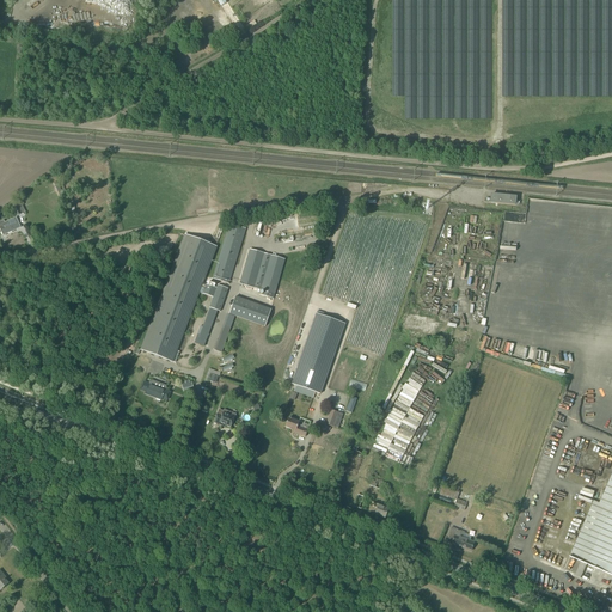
[(246,25),(249,31),(258,25),(255,20),(246,25)]
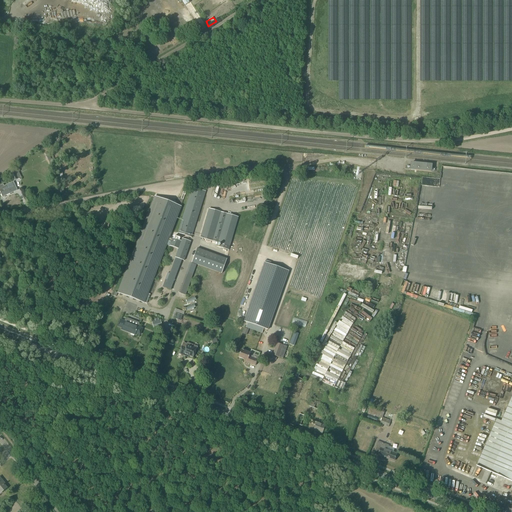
[(411,163),(411,165),(410,169),(431,171),(431,165),(411,163)]
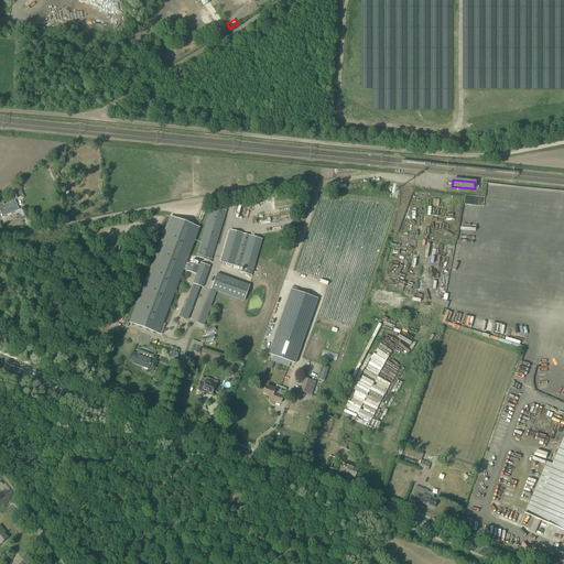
[(20,197),(15,188),(11,191),(14,199),(20,197)]
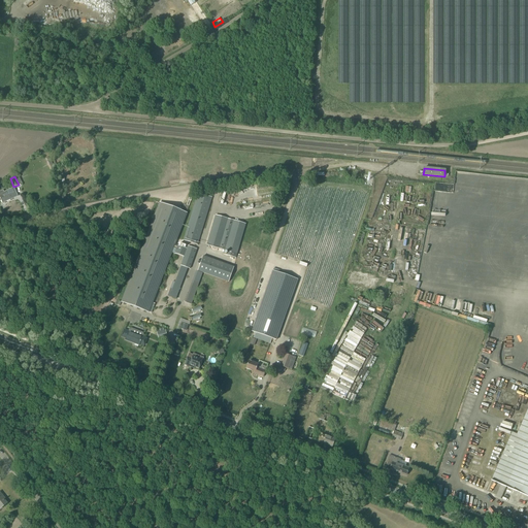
[(0,195),(0,197),(2,203),(3,203),(4,204),(5,203),(5,202),(18,196),(13,188),(4,192),(5,194),(0,195)]
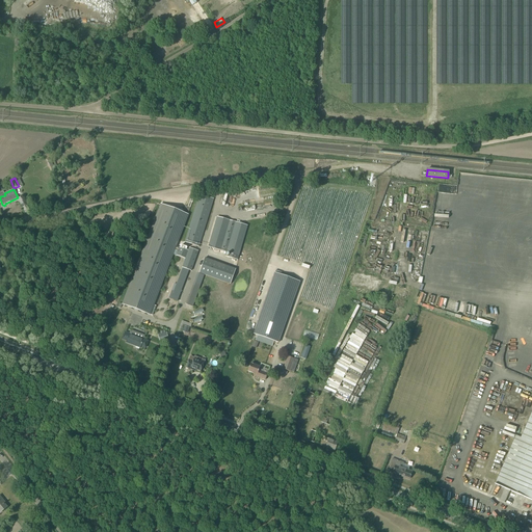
[(200,194),(185,242),(200,246),(214,198),(200,194)]
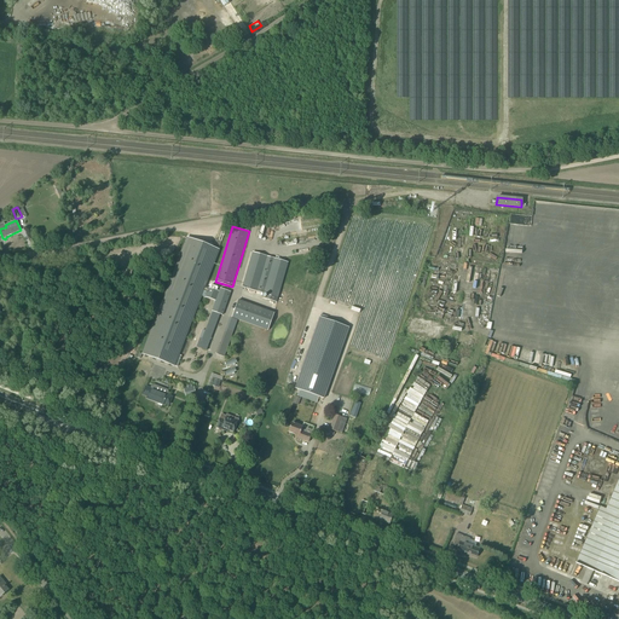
[(186,237),(142,353),(139,353),(138,357),(140,358),(142,354),(174,366),(178,366),(180,362),(177,360),(202,296),(204,290),(220,249),(186,237)]
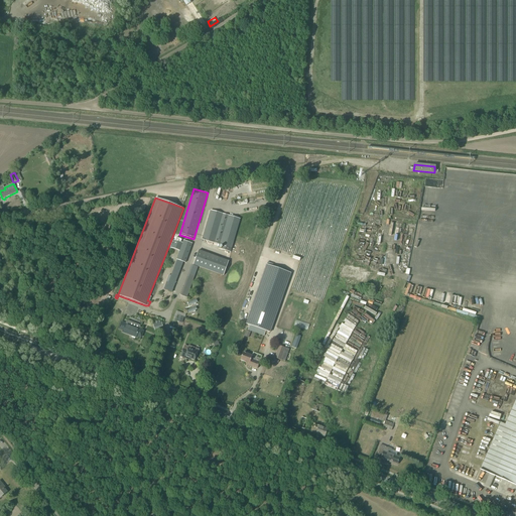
[(211,211),(203,240),(231,249),(240,219),(229,216),(211,211)]
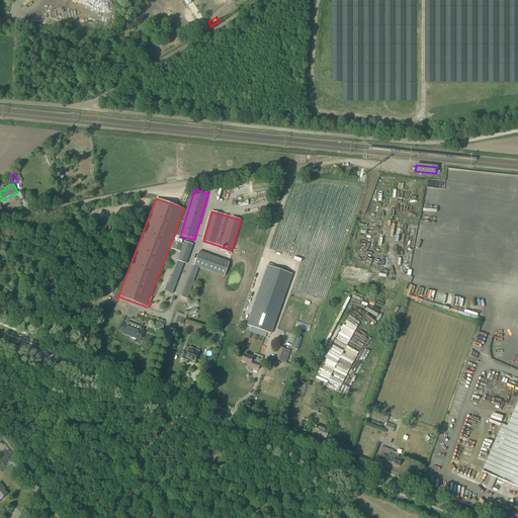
[(164,290),(172,293),(184,263),(186,264),(193,245),(184,242),(183,244),(174,241),(173,244),(171,243),(169,248),(171,249),(180,252),(168,286),(166,285),(164,290)]
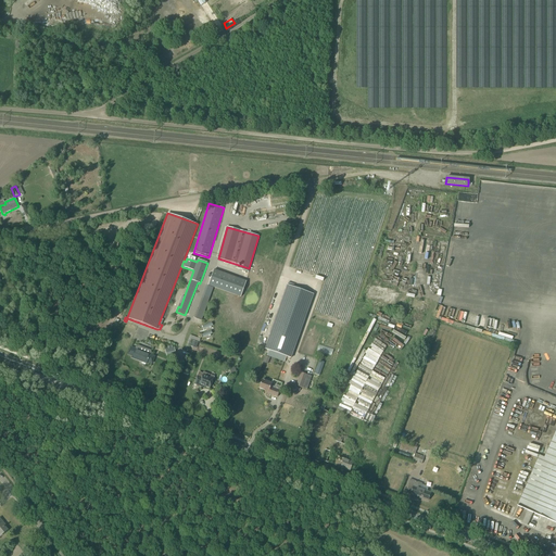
[(210,282),(207,286),(213,288),(241,298),(247,281),(232,276),(214,269),(210,282)]
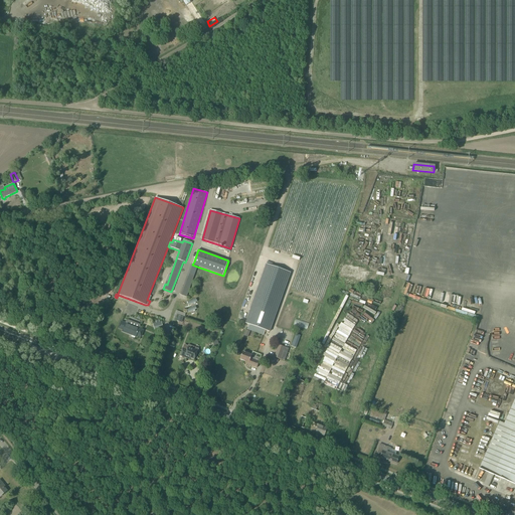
[(270,332),(290,273),(292,268),(272,261),(270,266),(267,264),(245,323),(248,325),(247,329),(264,335),(266,330),(270,332)]
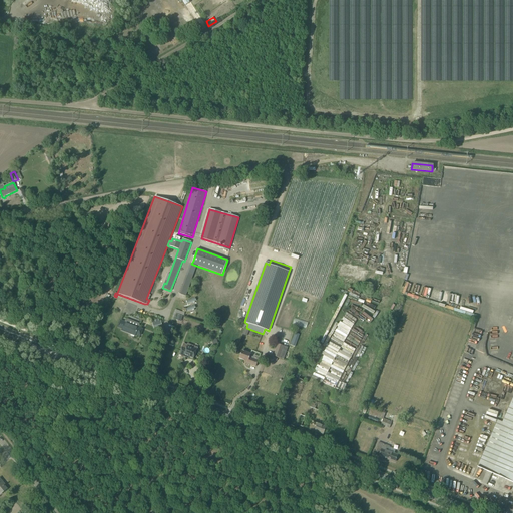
[(183,283),(179,294),(185,297),(189,286),(183,283)]
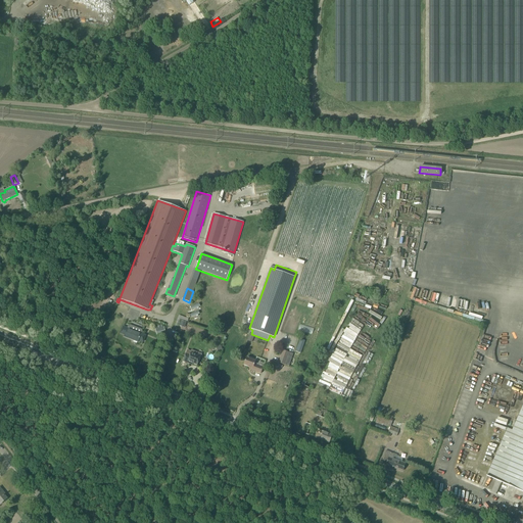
[(184,320),(188,321),(189,318),(179,315),(176,324),(179,325),(180,324),(183,324),(184,320)]
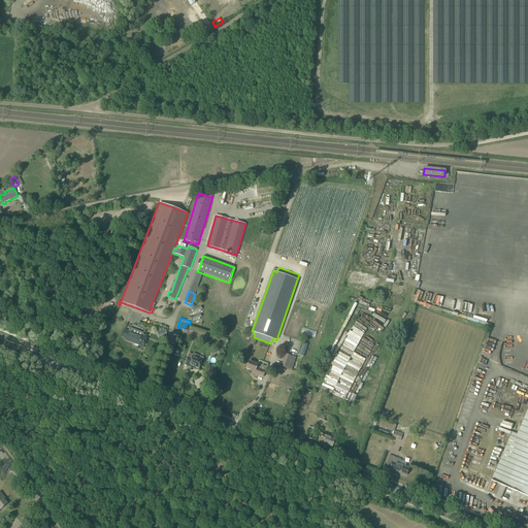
[(143,333),(142,333),(131,328),(130,328),(129,329),(128,332),(124,330),(121,337),(126,338),(125,339),(135,343),(135,345),(138,347),(138,345),(139,345),(139,344),(144,345),(146,339),(142,337),(143,334),(143,333)]
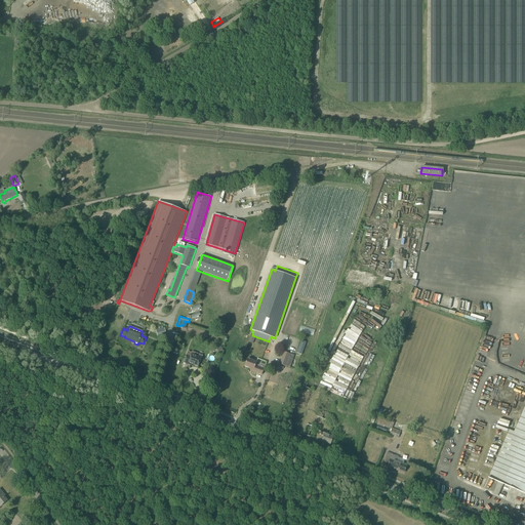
[(157,336),(166,334),(164,328),(162,328),(162,326),(158,327),(159,329),(156,330),(157,336)]
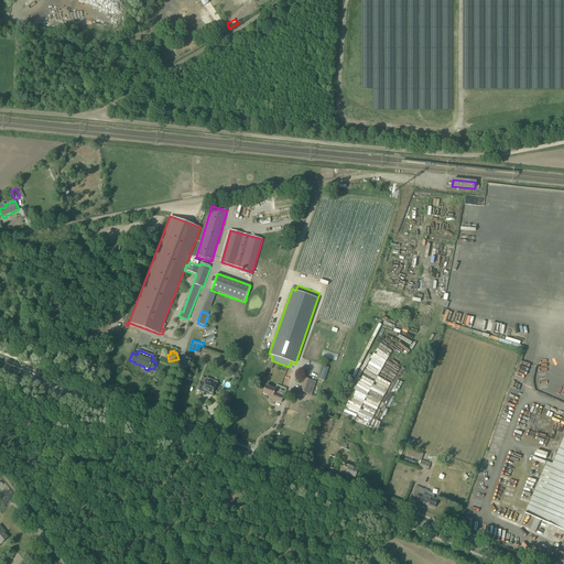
[(318,379),(324,381),(328,368),(324,366),(318,379)]
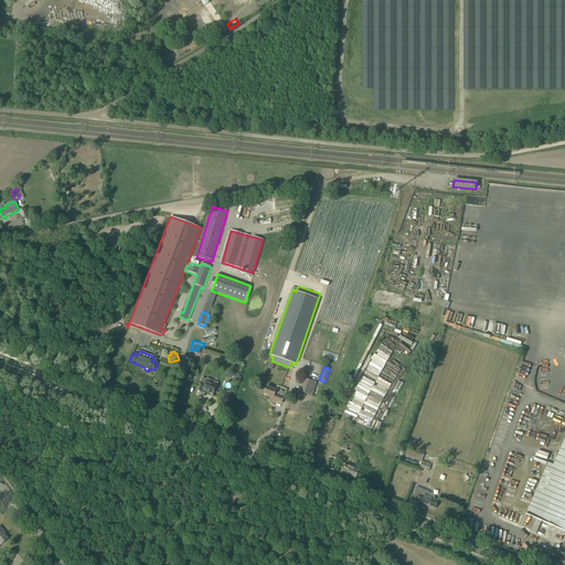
[(323,408),(327,401),(312,396),(317,382),(306,377),(298,398),(323,408)]
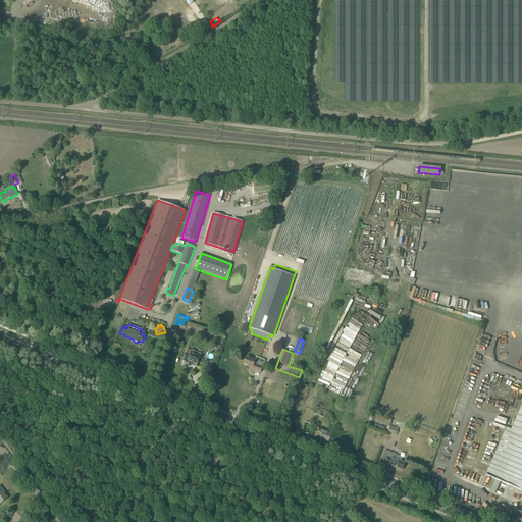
[(186,353),(183,360),(187,362),(188,361),(197,364),(200,356),(190,353),(190,355),(186,353)]
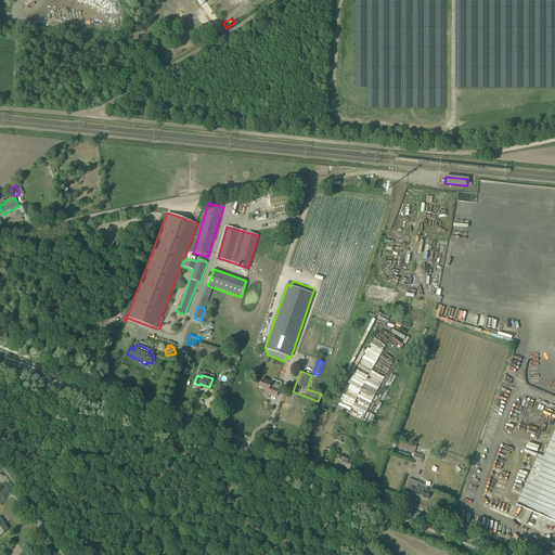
[(261,379),(258,387),(267,390),(266,392),(276,397),(281,386),(261,379)]
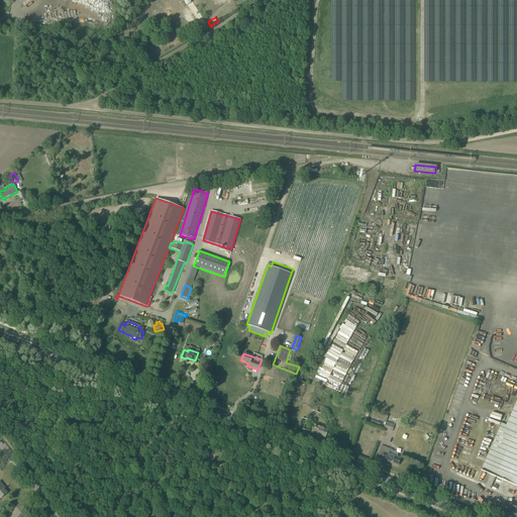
[(516,400),(507,425),(502,423),(482,470),(491,474),(486,486),(491,488),(496,477),(516,486),(516,400)]
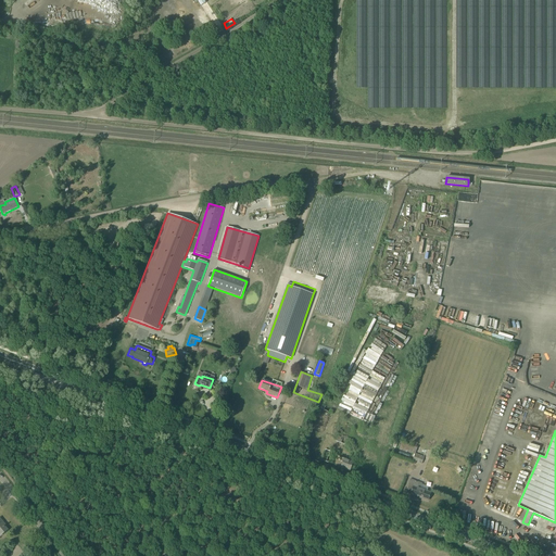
[(342,436),(341,438),(338,436),(336,441),(348,445),(350,440),(351,438),(344,436),(342,436)]
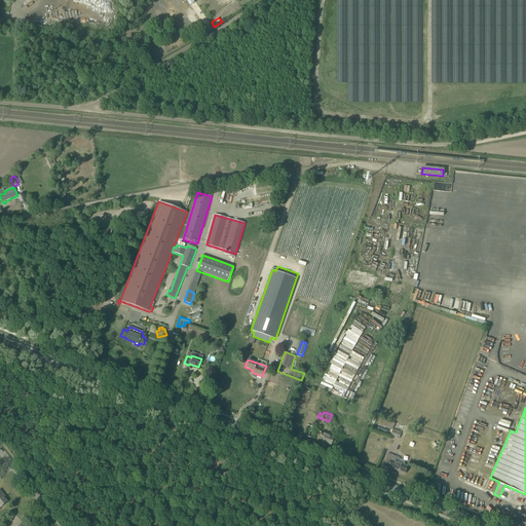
[(378,425),(392,429),(395,422),(380,417),(378,425)]
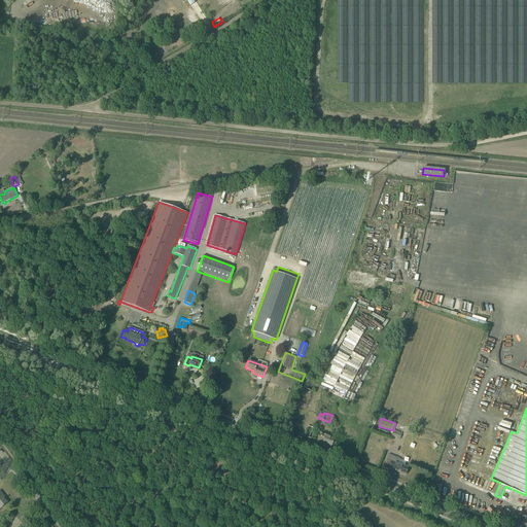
[(305,436),(316,441),(331,447),(335,438),(320,432),(321,428),(314,425),(313,428),(308,426),(305,436)]
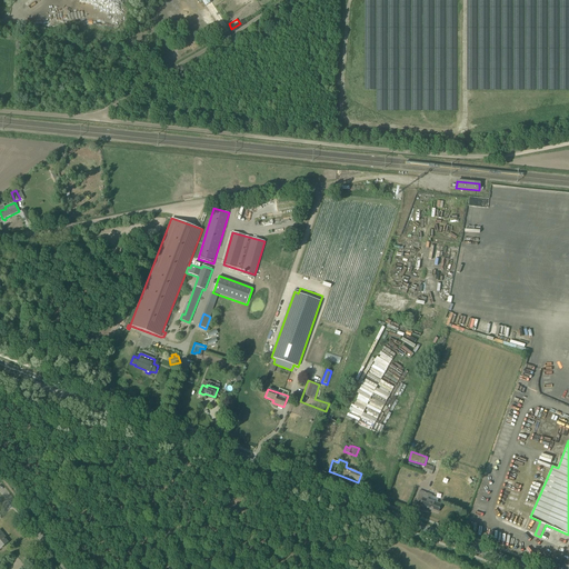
[(435,468),(426,465),(423,472),(431,476),(435,468)]
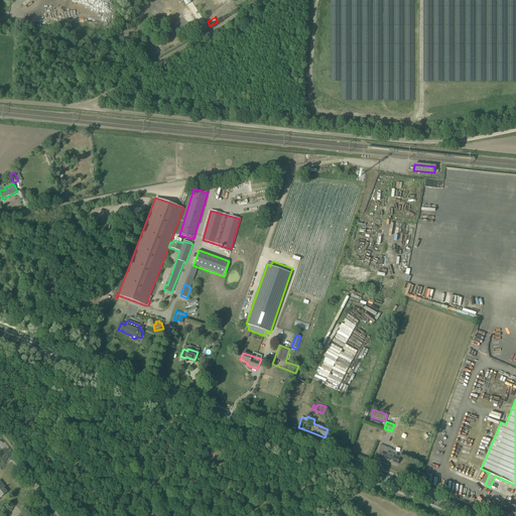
[(376,457),(397,465),(399,458),(390,455),(392,448),(380,444),(376,457)]
